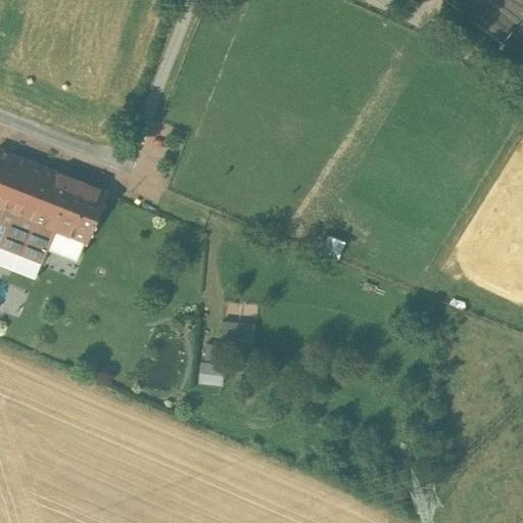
[(99,197),(0,161),(0,208),(86,239),(99,197)]
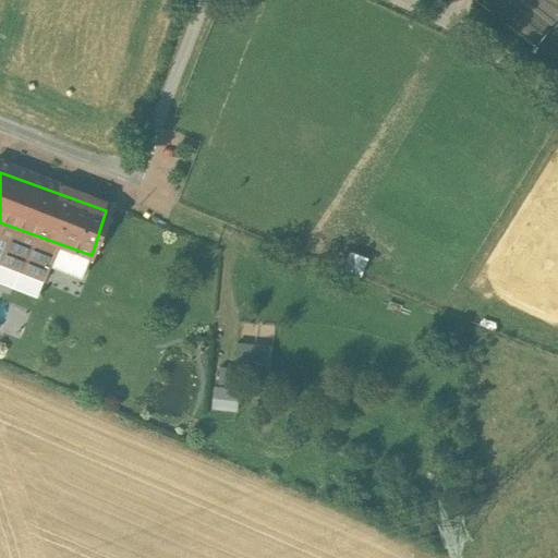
[(92,255),(0,222),(0,264),(50,283),(55,269),(83,278),(92,255)]
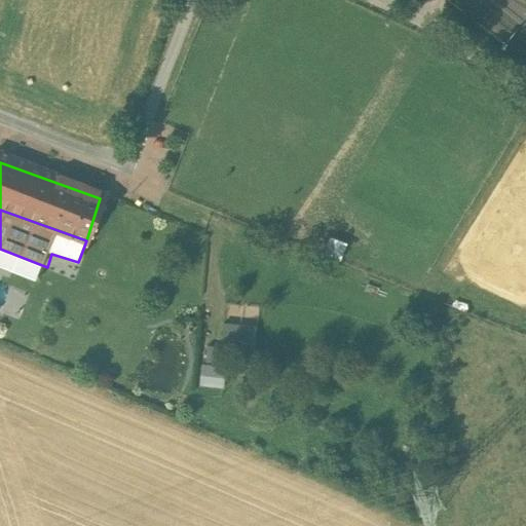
[(341,257),(346,240),(331,236),(326,252),(341,257)]
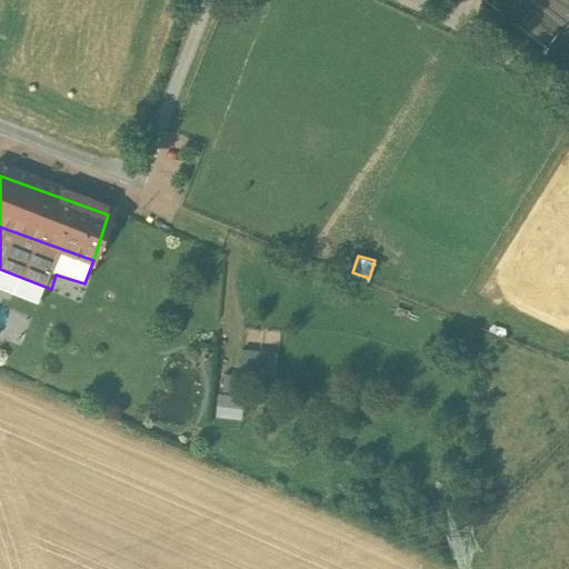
[(263,363),(263,365),(276,367),(281,332),(248,328),(243,360),(263,363)]
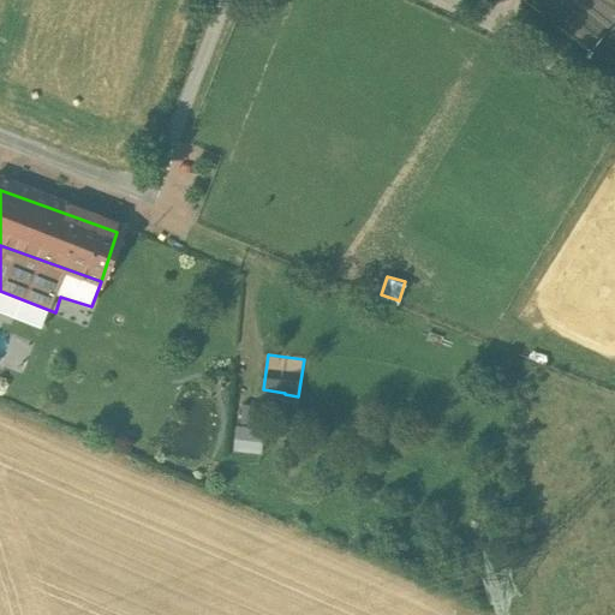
[(236,424),(234,451),(264,451),(264,424),(236,424)]
